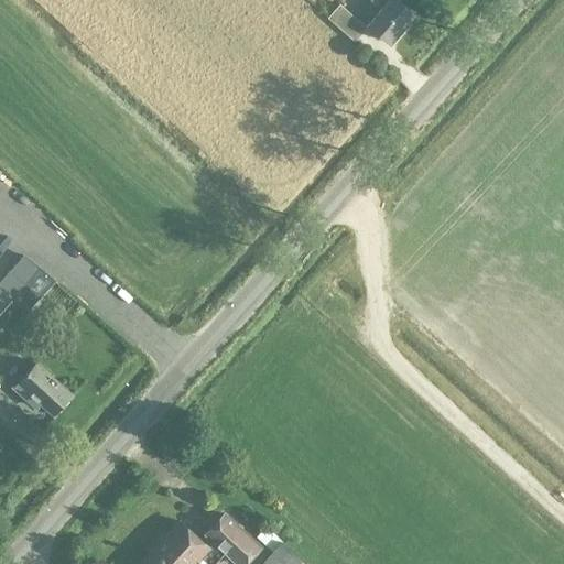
[(390,44),(415,15),(397,0),(370,0),(381,9),(367,24),(390,44)]
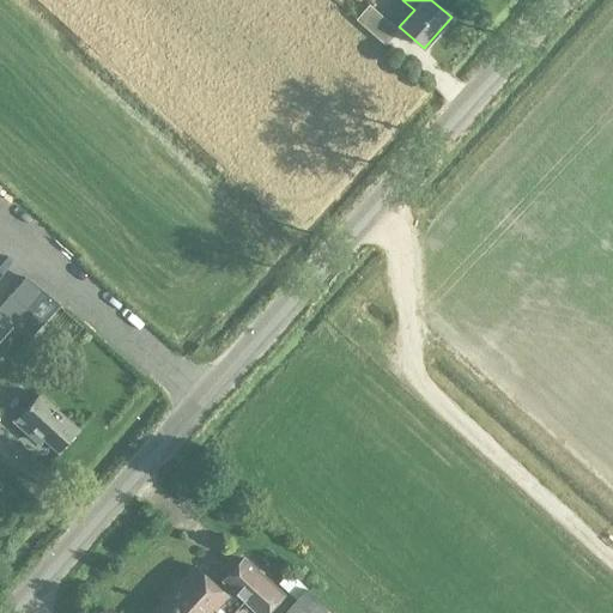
[(386,46),(398,31),(368,5),(356,19),(386,46)]
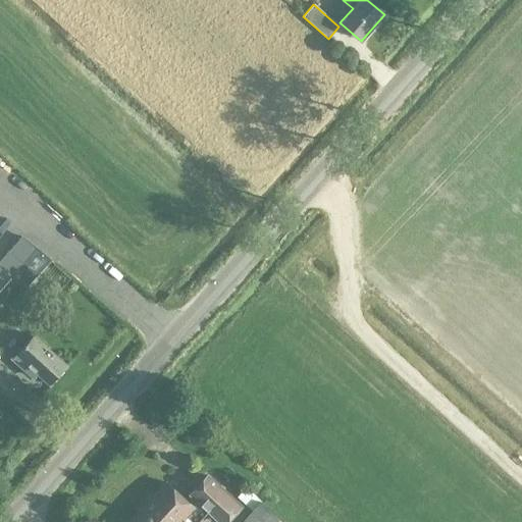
[(0,288),(10,276),(0,266),(0,288)]
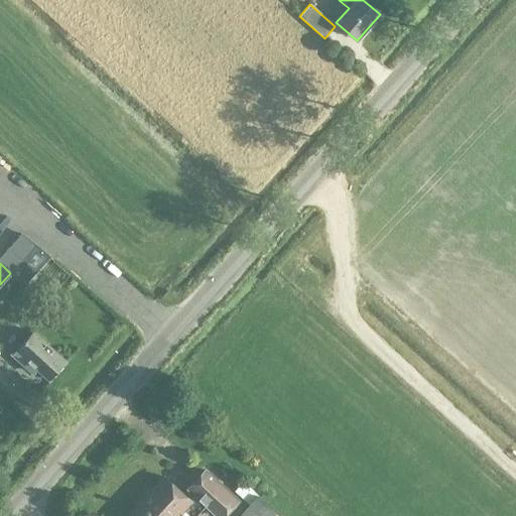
[(49,380),(66,363),(31,333),(12,355),(33,374),(37,370),(49,380)]
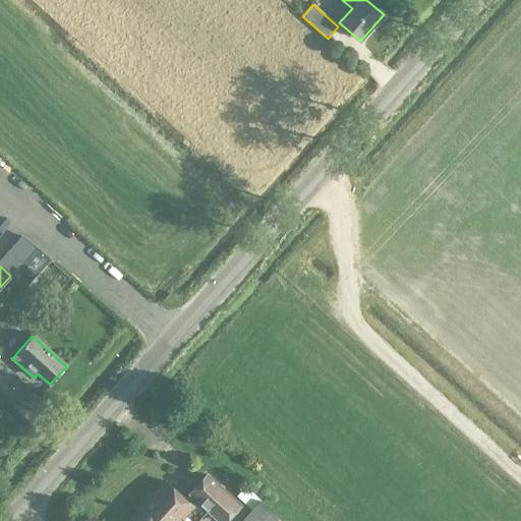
[(130,520),(182,520),(184,520),(185,520),(196,520),(207,511),(218,520),(227,520),(241,506),(209,474),(190,494),(198,502),(193,506),(167,481),(130,520)]
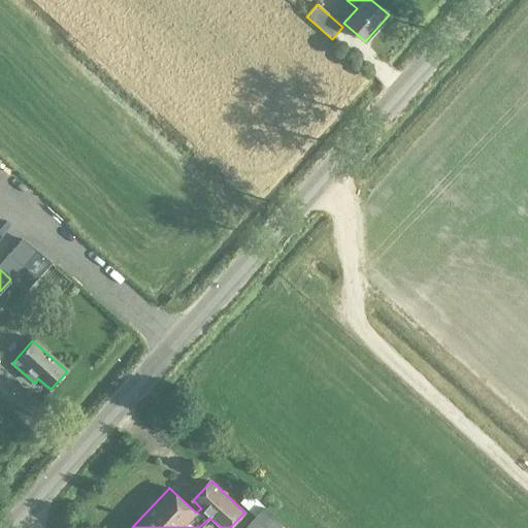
[(287,527),(264,506),(243,527),(287,527)]
